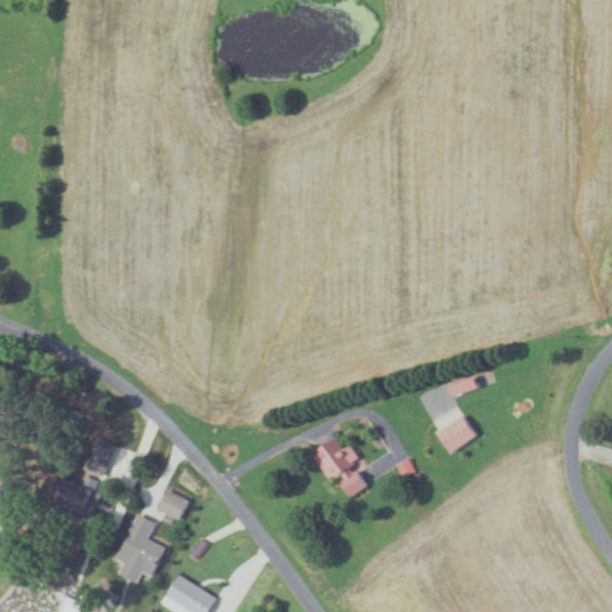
[(479,387),(476,375),(450,384),(453,396),(479,387)]
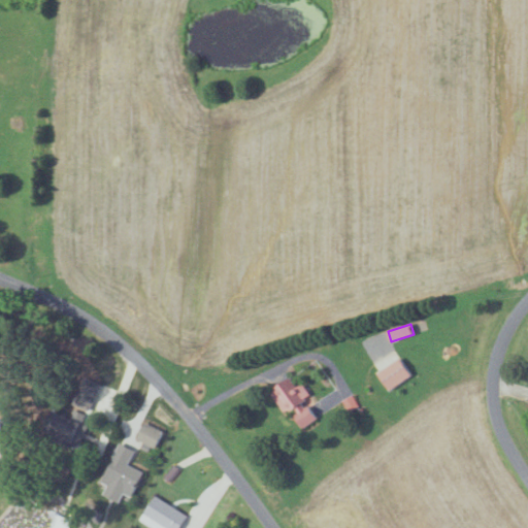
[(377,372),(390,390),(411,375),(400,357),(377,372)]
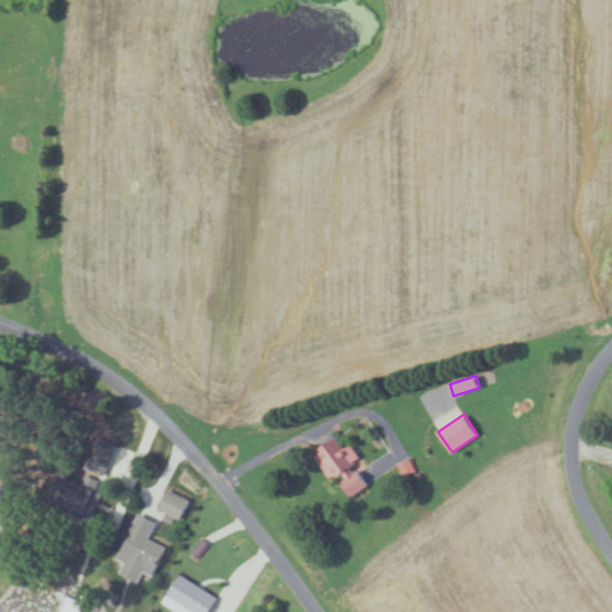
[(353,461),(360,458),(352,444),(344,448),(337,438),(313,452),(330,479),(338,475),(352,495),(367,485),(353,461)]
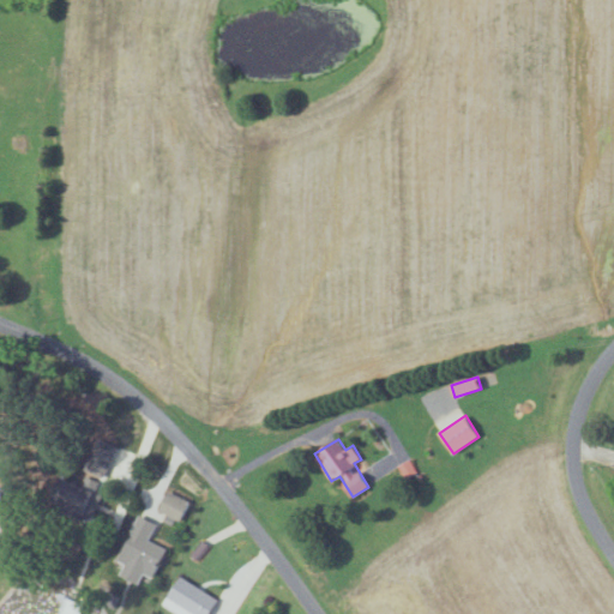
[(56,506),(95,515),(100,489),(61,482),(56,506)]
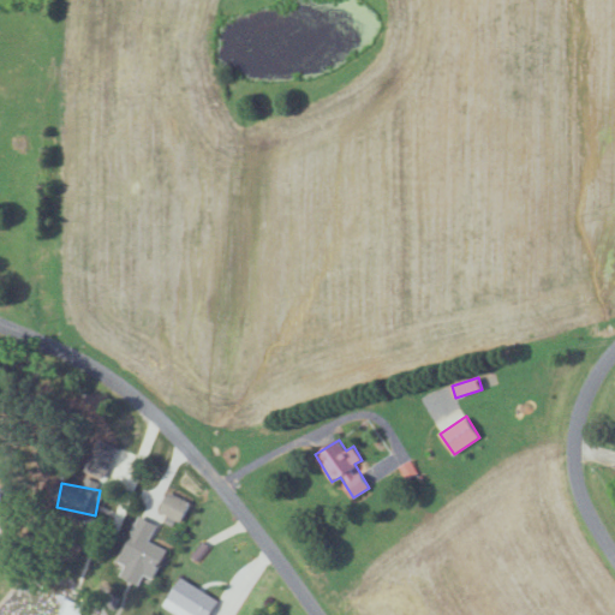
[(179,521),(189,501),(168,491),(159,511),(179,521)]
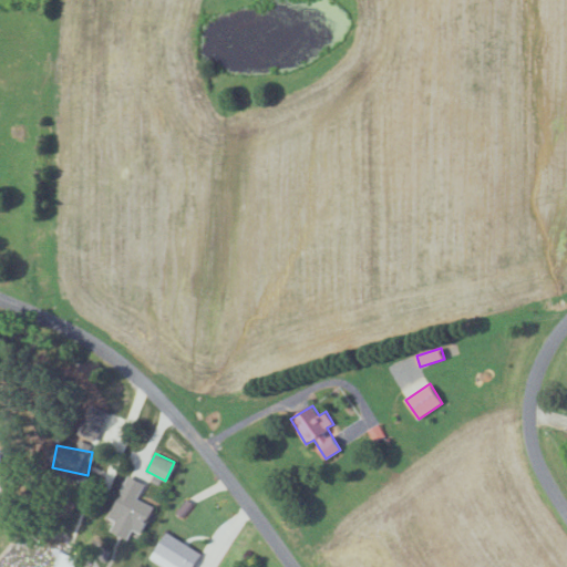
[(142,533),(153,506),(137,498),(145,483),(129,475),(105,528),(127,539),(133,528),(142,533)]
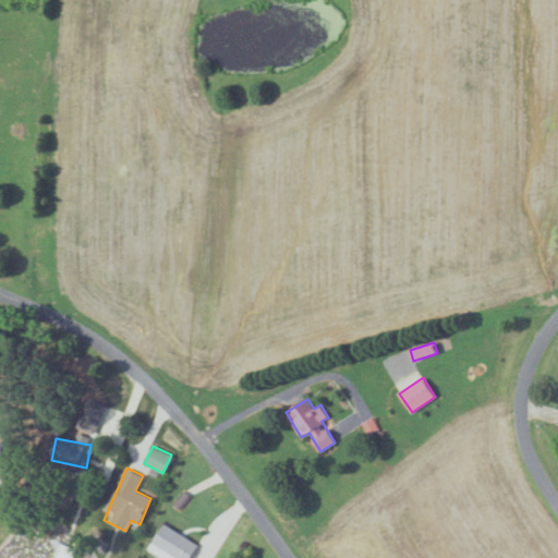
[(162,557),(189,557),(197,545),(164,523),(147,548),(162,557)]
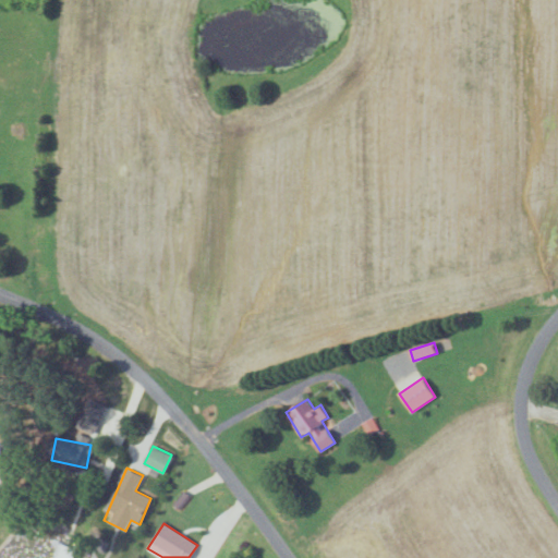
[(73,557),(75,547),(59,544),(57,557),(73,557)]
